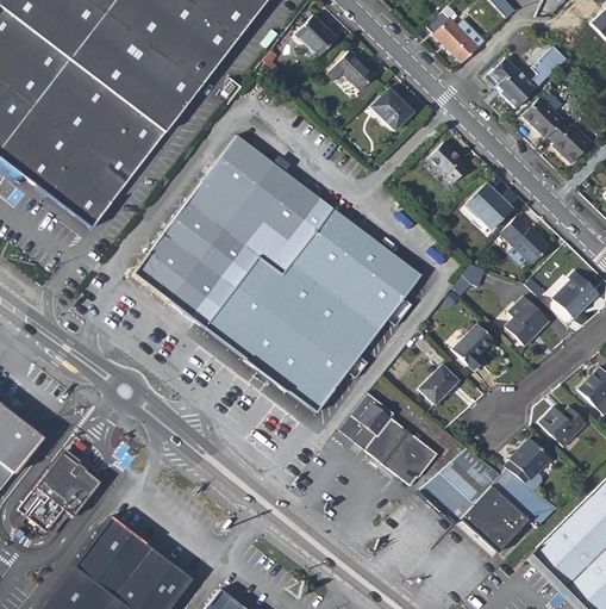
[(0,0),(0,171),(20,187),(27,178),(44,190),(91,225),(263,0),(0,0)]
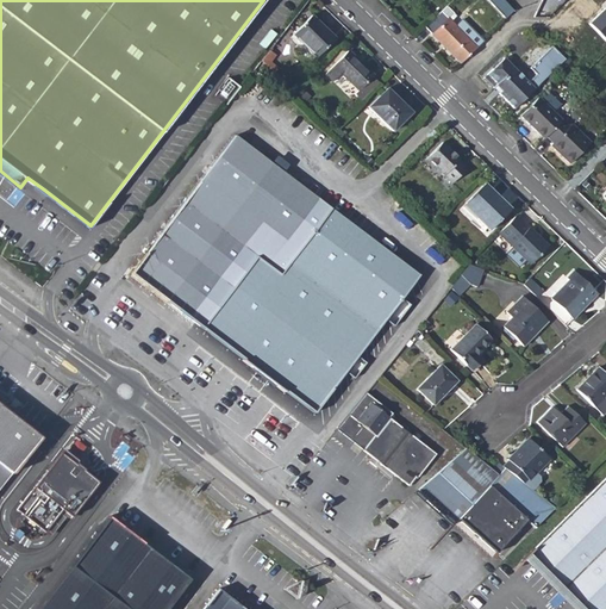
[(492,0),(508,18),(517,10),(507,0),(492,0)]
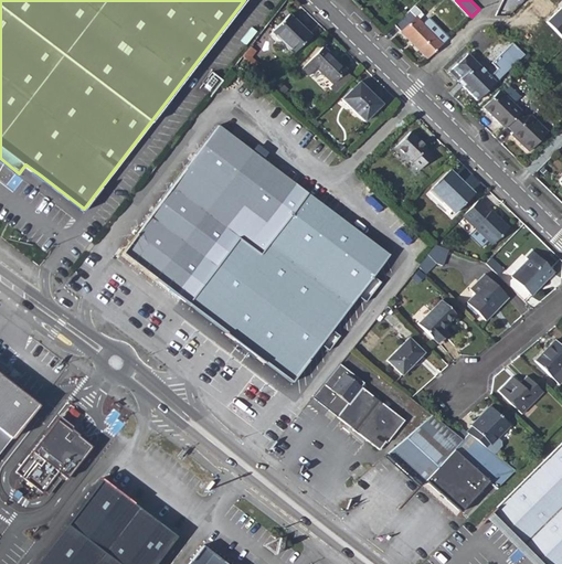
[(417,6),(398,24),(431,57),(445,43),(437,35),(442,30),(417,6)]
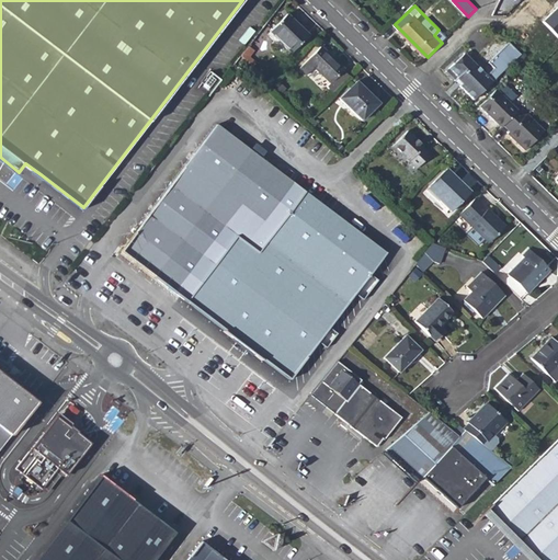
[(291,12),(272,31),(294,53),(312,34),(291,12)]
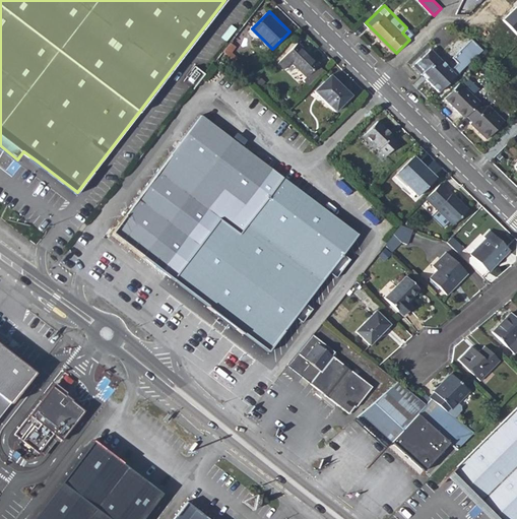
[(485,50),(473,39),(465,48),(476,58),(485,50)]
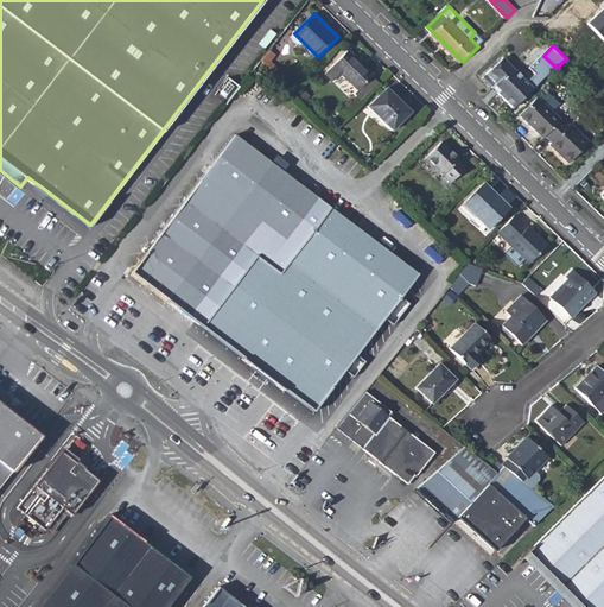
[(360,88),(356,93),(363,100),(380,81),(374,76),(376,75),(350,50),(326,73),(335,81),(344,73),(360,88)]
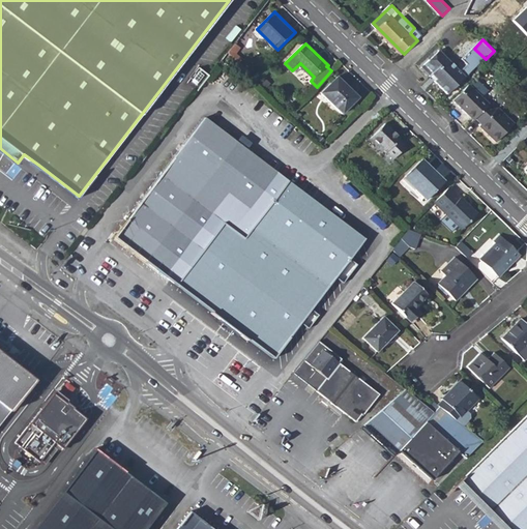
[(437,80),(450,93),(468,76),(475,69),(486,59),(474,49),(465,58),(470,63),(463,70),(445,53),(437,53),(430,61),(427,63),(435,71),(434,74),(439,79),(437,80)]
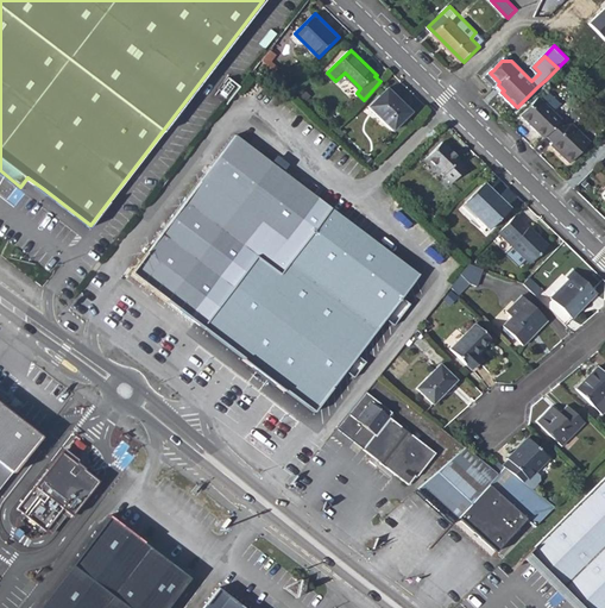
[(499,82),(490,73),(486,76),(502,92),(504,91),(498,85),(499,82)]
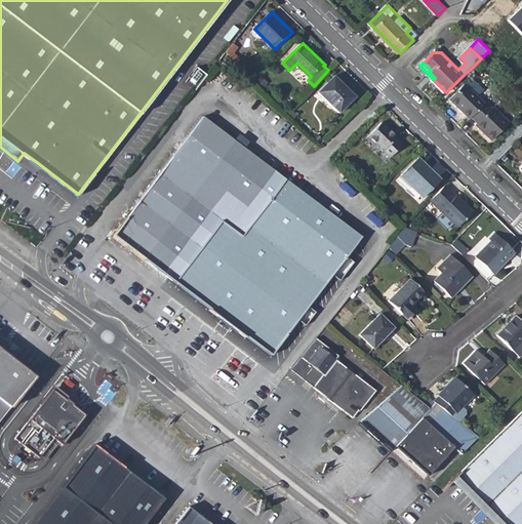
[(335,75),(319,90),(342,113),(357,98),(347,89),(349,87),(335,75)]
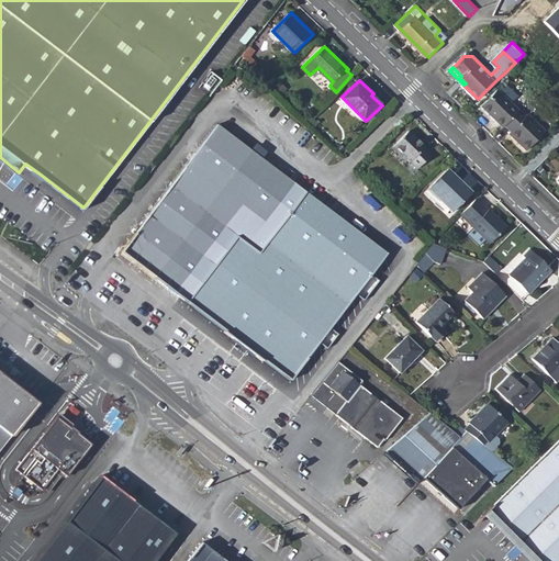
[(500,89),(484,105),(505,127),(506,125),(521,111),(500,89)]
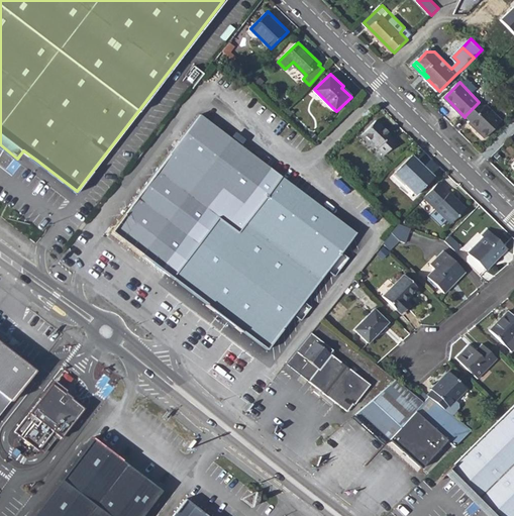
[(472,120),(471,122),(486,137),(503,120),(488,105),(486,106),(481,100),(479,102),(466,115),(472,120)]
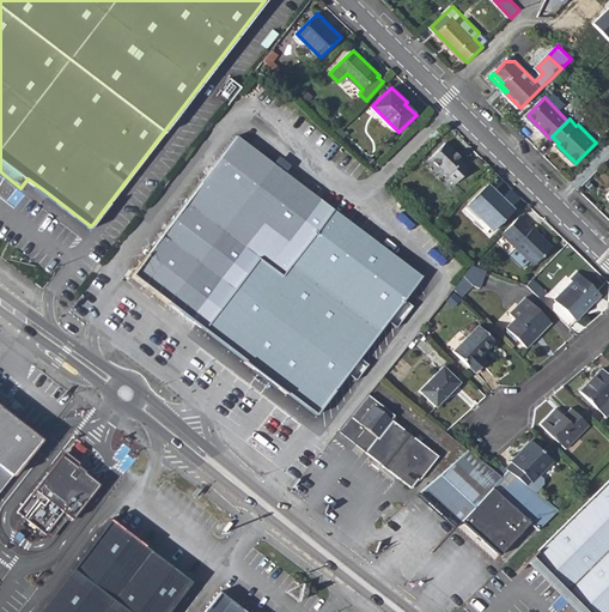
[(320,416),(425,277),(403,260),(372,236),(340,212),(304,185),(268,157),(239,135),(201,187),(176,220),(134,274),(142,280),(202,326),(262,373),(320,416)]
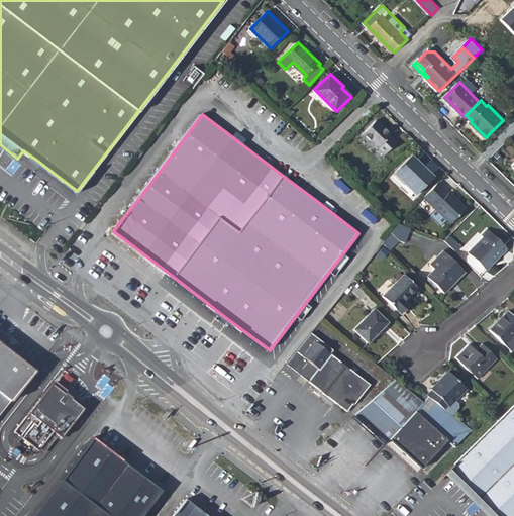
[(378,120),(365,133),(386,155),(398,142),(391,135),(392,134),(378,120)]
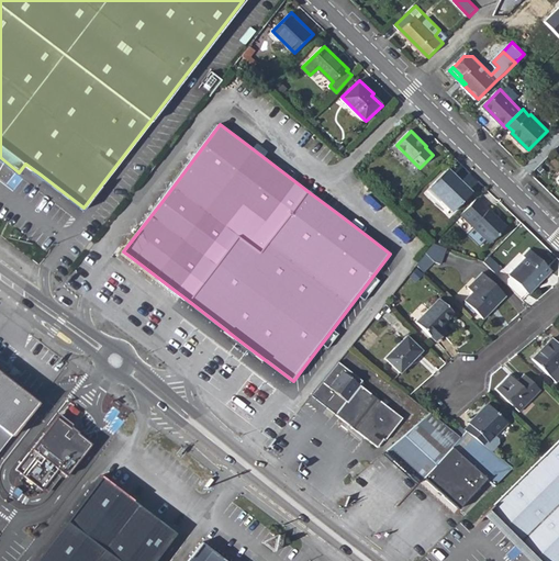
[(448,170),(431,188),(455,212),(473,192),(461,180),(460,182),(448,170)]
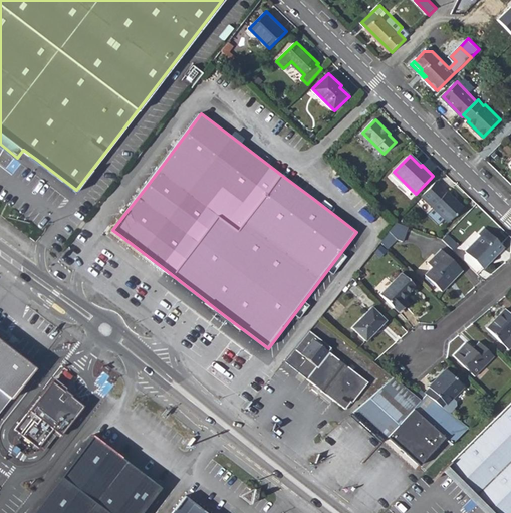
[(465,207),(438,181),(424,196),(450,222),(465,207)]
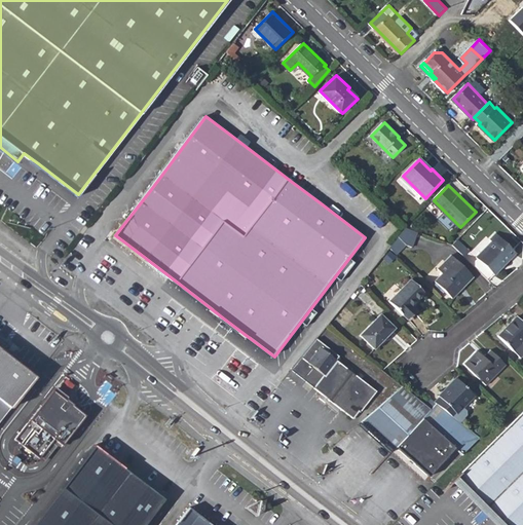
[(420,232),(408,227),(391,248),(399,255),(409,245),(415,247),(420,232)]
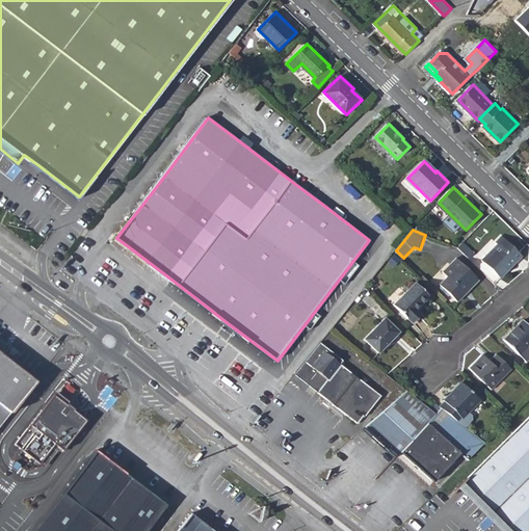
[(499,243),(483,260),(501,276),(502,277),(524,255),(503,235),(497,242),(499,243)]
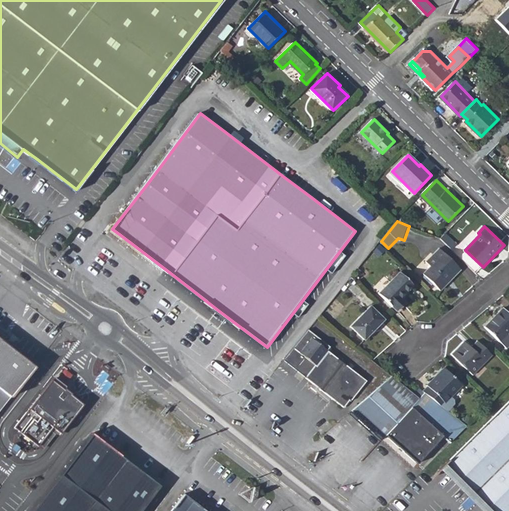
[(432,265),(424,273),(442,290),(462,269),(440,248),(428,259),(432,265)]
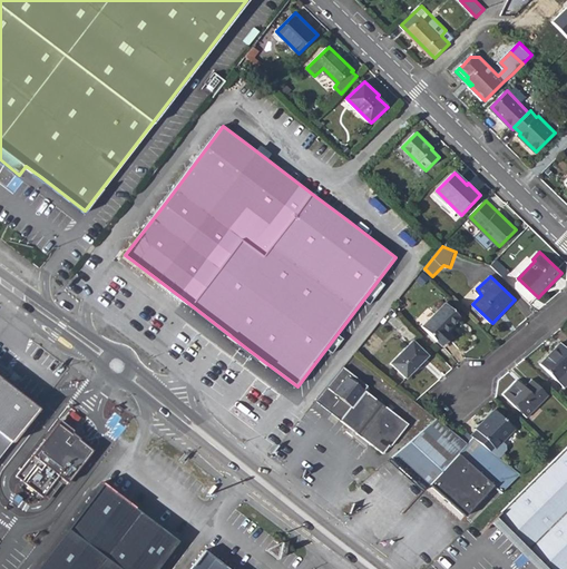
[(537,296),(520,280),(514,286),(531,302),(537,296)]
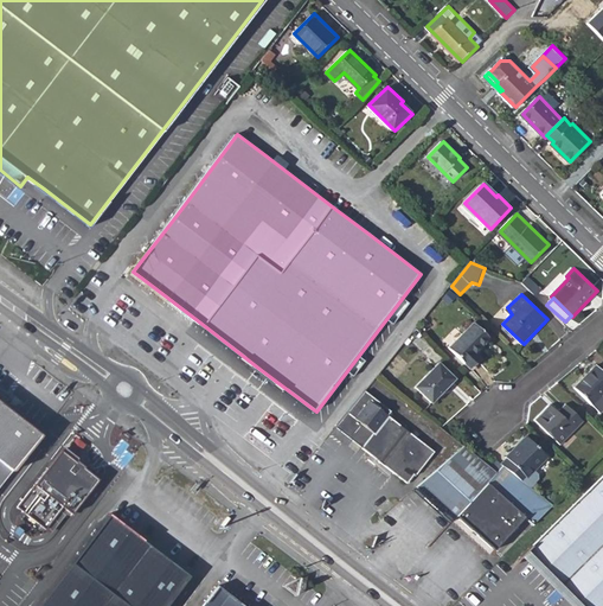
[(419,329),(423,332),(432,323),(428,318),(424,321),(425,323),(419,329)]
